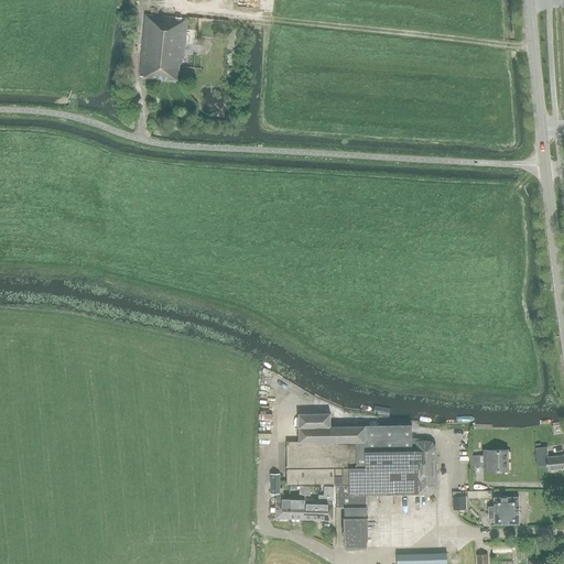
[(186,31),(187,19),(145,14),(140,77),(177,80),(180,64),(182,64),(182,60),(183,60),(185,44),(191,44),(191,31),(186,31)]
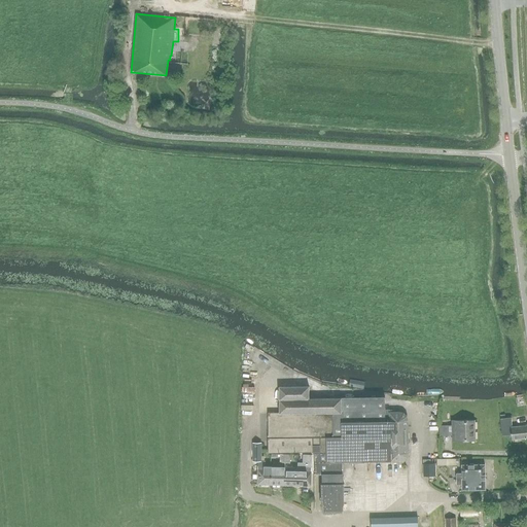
[(384,397),(341,398),(309,398),(309,386),(279,387),(279,413),(269,413),(269,438),(269,452),(313,452),(313,453),(315,453),(315,475),(322,473),(322,484),(322,503),(323,503),(323,512),(323,515),(332,515),(332,512),(343,512),(343,503),(344,503),(344,484),(343,484),(342,462),(390,461),(400,461),(403,460),(407,457),(408,453),(407,420),(406,416),(403,414),(399,413),(390,413),(385,413),(384,397)]
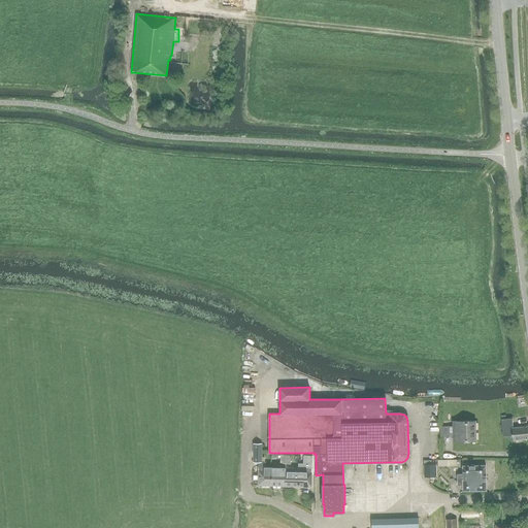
[(513,440),(527,438),(527,426),(513,428),(512,419),(501,420),(503,437),(513,436),(513,440)]
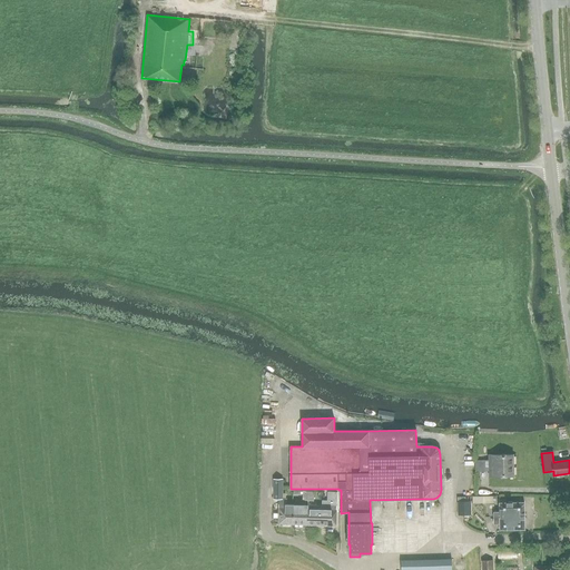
[(489,455),(489,460),(474,460),(475,472),(489,471),(489,478),(513,477),(513,454),(489,455)]
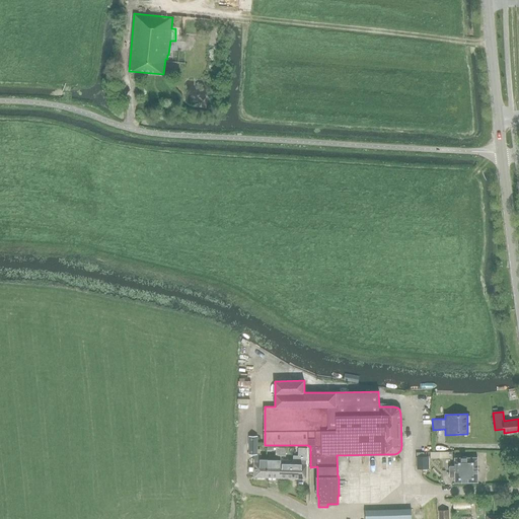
[(267,477),(268,459),(261,459),(261,454),(257,454),(257,436),(249,436),(249,454),(254,454),(254,457),(253,457),(253,477),(267,477)]
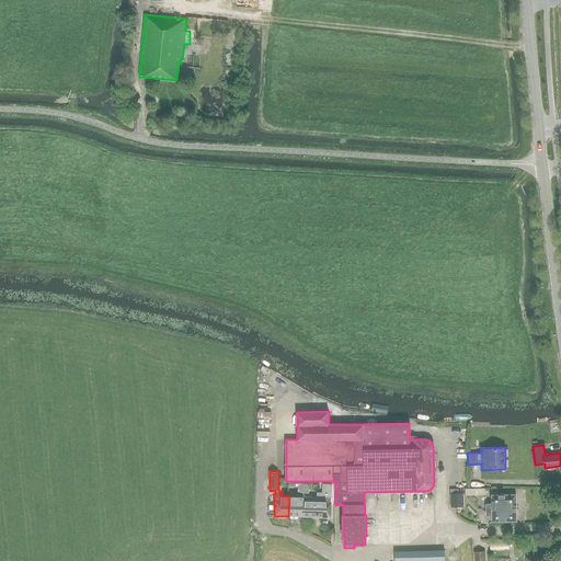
[(302,517),(317,517),(331,517),(332,499),(332,484),(322,484),(322,493),(317,493),(317,497),(302,497),(302,517)]
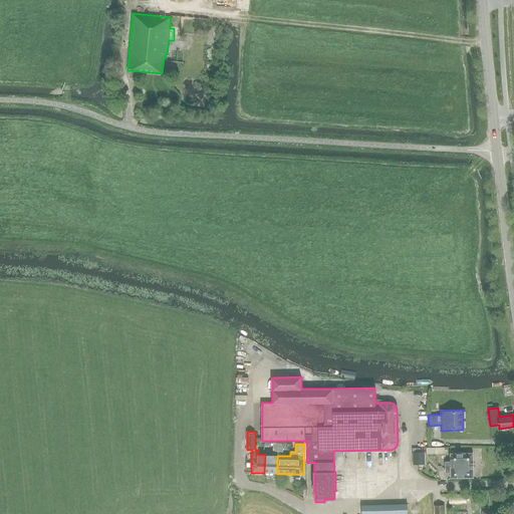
[(423,464),(423,452),(413,453),(413,465),(423,464)]
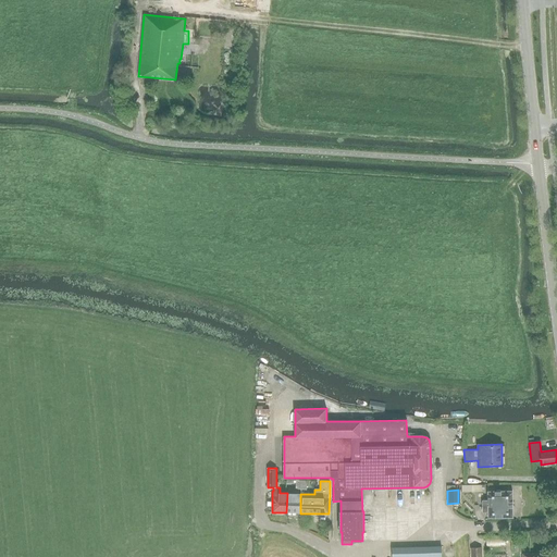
[(512,517),(512,491),(489,492),(489,500),(482,500),(483,512),(489,512),(489,518),(512,517)]
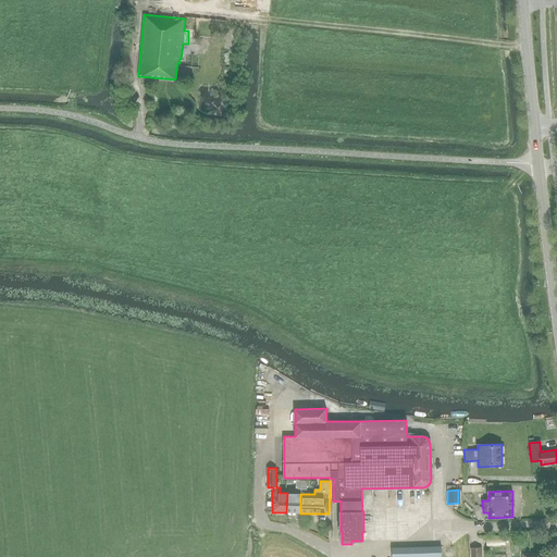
[(300,494),(287,493),(286,512),(300,514),(300,494)]
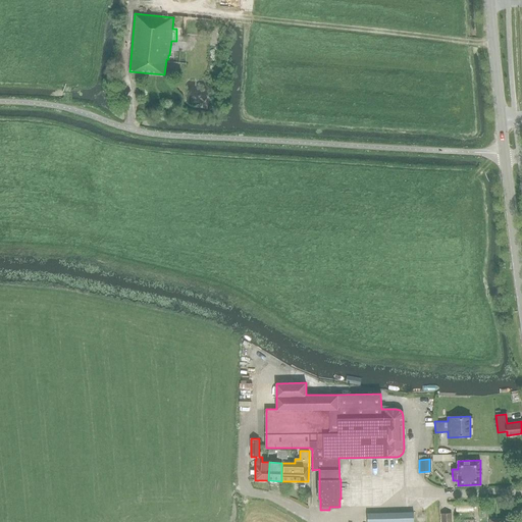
[(413,521),(413,513),(368,515),(367,521),(413,521)]
